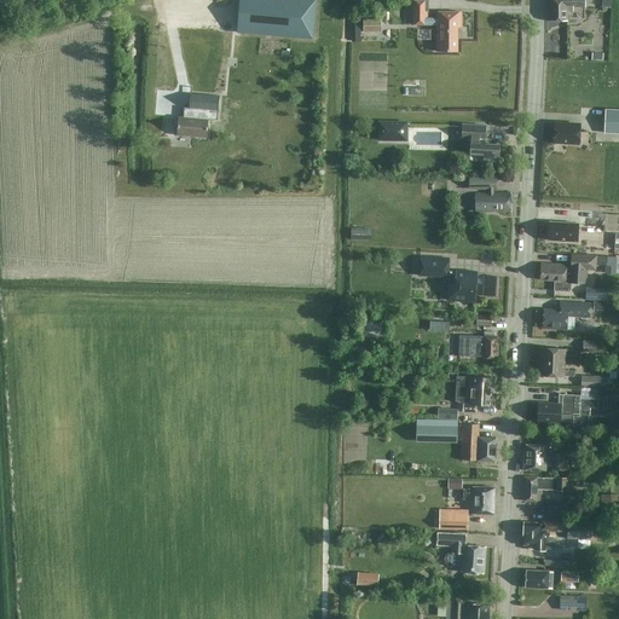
[(241,19),(239,30),(312,36),(314,0),(307,0),(242,0),(242,6),(241,19)]
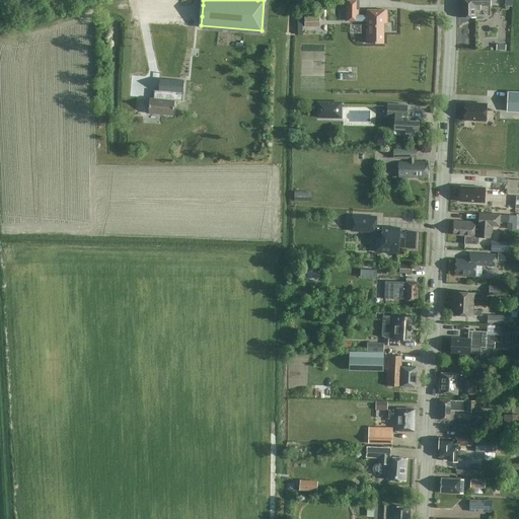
[(346,0),(346,20),(366,20),(366,24),(367,24),(367,29),(366,29),(366,43),(383,43),(383,22),(386,22),(386,10),(366,10),(366,16),(358,16),(358,9),(359,9),(359,8),(358,8),(358,1),(359,1),(359,0),(346,0)]
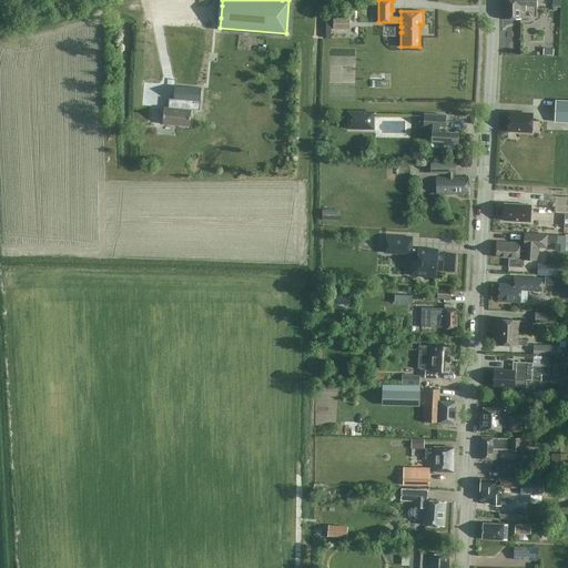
[(504,0),(504,19),(520,19),(520,9),(525,9),(525,6),(537,6),(536,0),(504,0)]
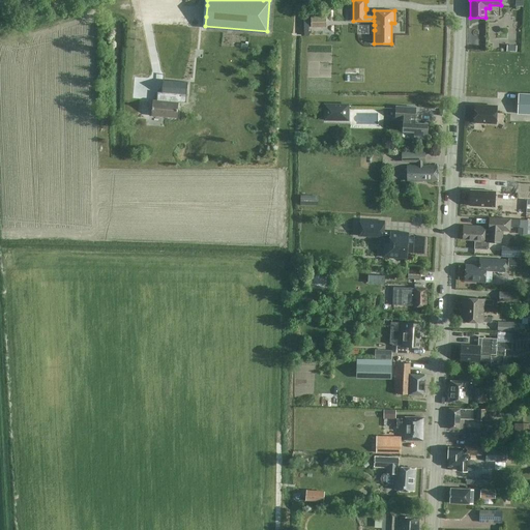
[(324,24),(324,18),(310,18),(310,28),(315,28),(315,25),(324,24)]
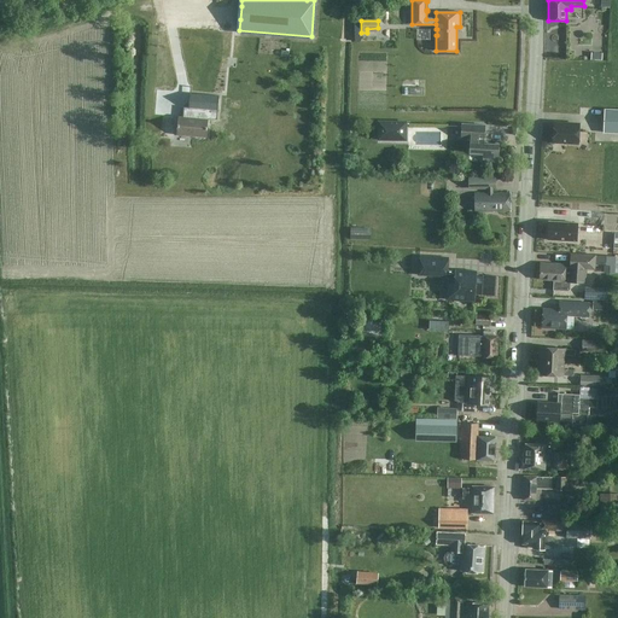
[(179,116),(178,134),(208,136),(209,118),(209,109),(219,110),(220,95),(191,93),(190,111),(184,111),(184,117),(179,116)]
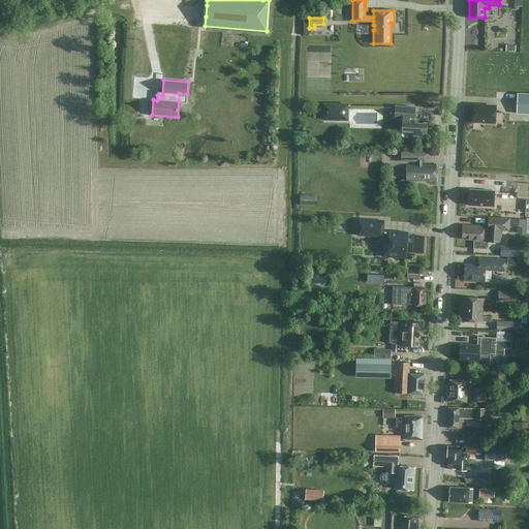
[(528,120),(528,100),(518,100),(517,122),(525,122),(526,114),(528,114),(528,120)]
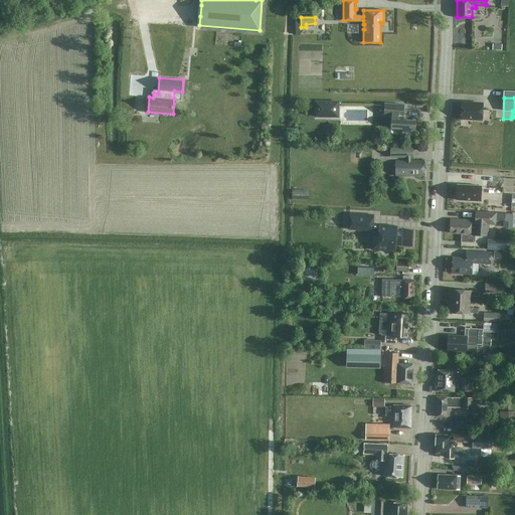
[(314,101),(314,117),(338,118),(339,101),(314,101)]
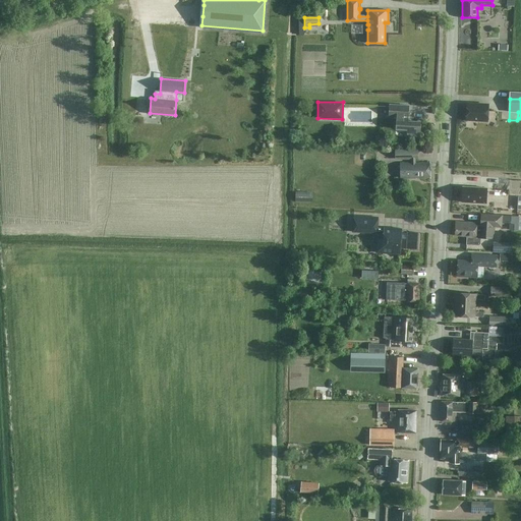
[(420,122),(408,121),(410,106),(390,104),(389,116),(397,116),(396,128),(407,129),(407,134),(420,134),(420,122)]
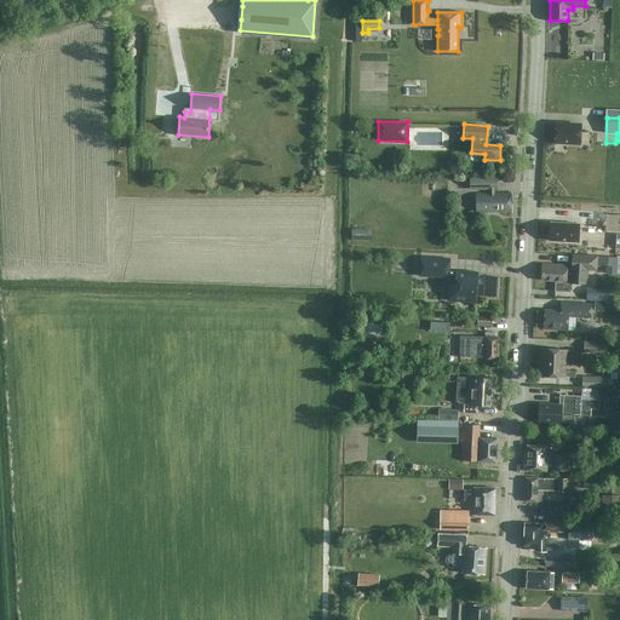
[(555,142),(580,143),(581,125),(556,124),(555,142)]
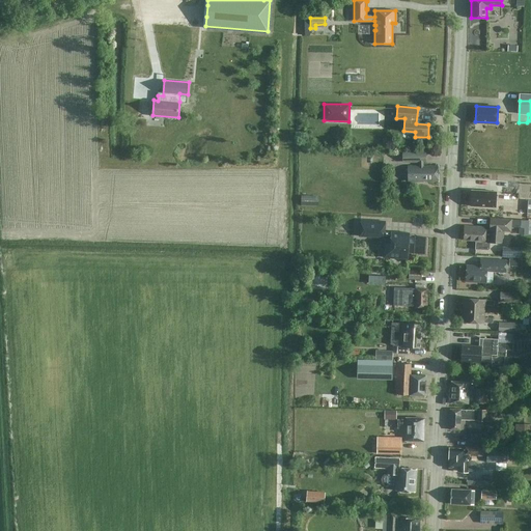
[(426,162),(426,151),(402,152),(402,163),(418,162),(419,166),(407,166),(408,182),(439,182),(438,165),(423,166),(423,162),(426,162)]
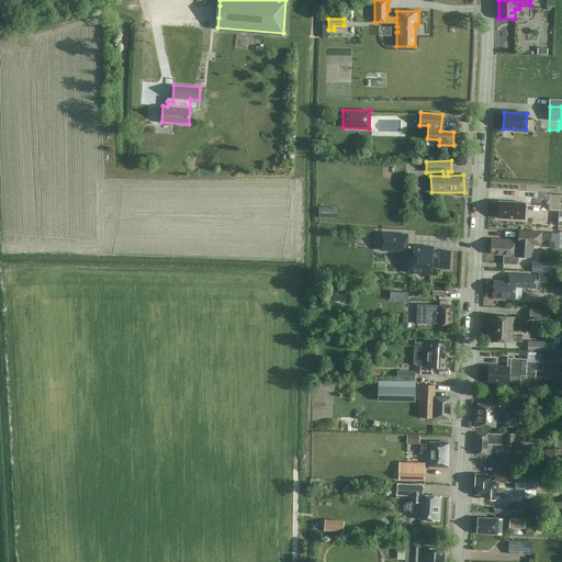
[(498,218),(524,220),(525,203),(499,201),(498,218)]
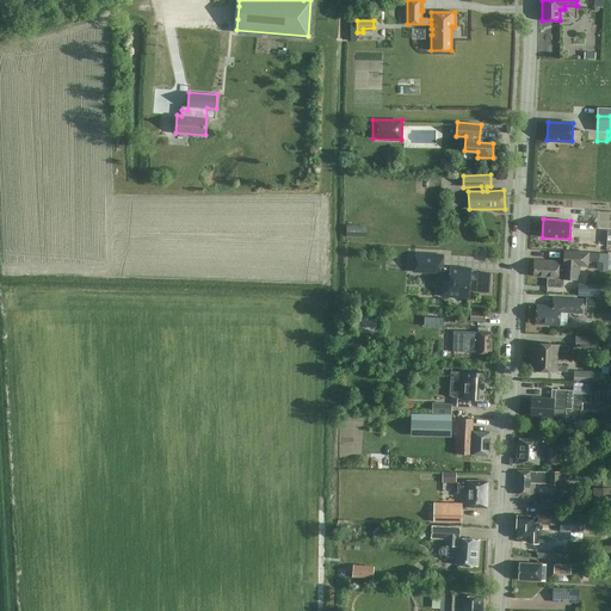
[(346,236),(365,238),(365,226),(347,226),(346,236)]
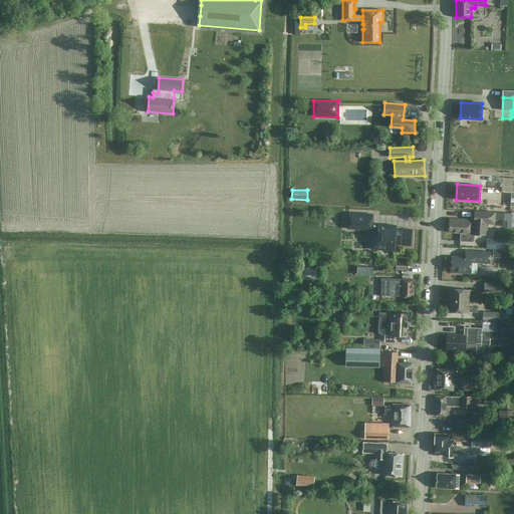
[(450,221),(449,232),(461,233),(460,235),(460,241),(472,242),(474,240),(474,236),(481,236),(487,237),(488,224),(494,224),(495,220),(495,216),(495,215),(495,212),(472,211),(472,214),(472,220),(453,219),(453,221),(450,221)]
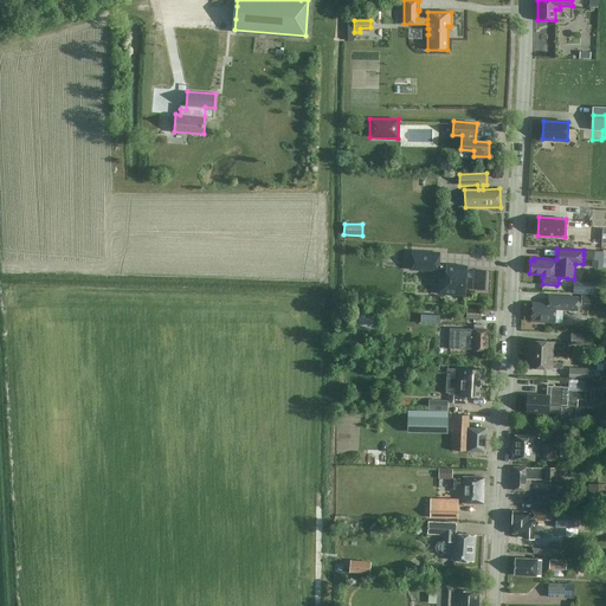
[(584,255),(584,259),(585,259),(592,259),(592,268),(603,269),(604,252),(604,251),(595,251),(584,250),(584,253),(584,255)]
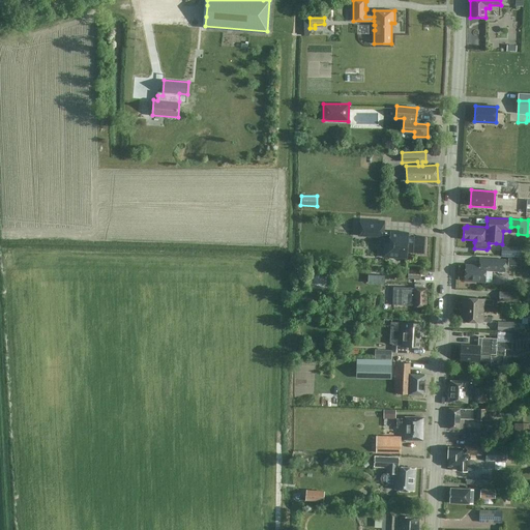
[(384,232),(384,221),(359,219),(358,236),(383,237),(384,232)]
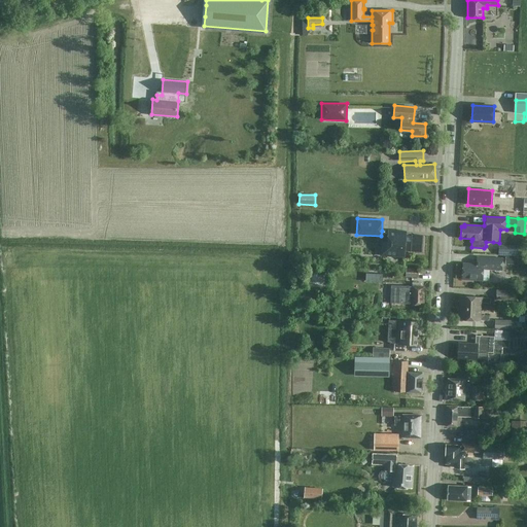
[(411,250),(411,251),(421,251),(422,236),(412,235),(411,236),(406,235),(406,232),(388,231),(388,232),(382,231),(381,236),(388,236),(387,242),(387,256),(405,256),(405,250),(411,250)]
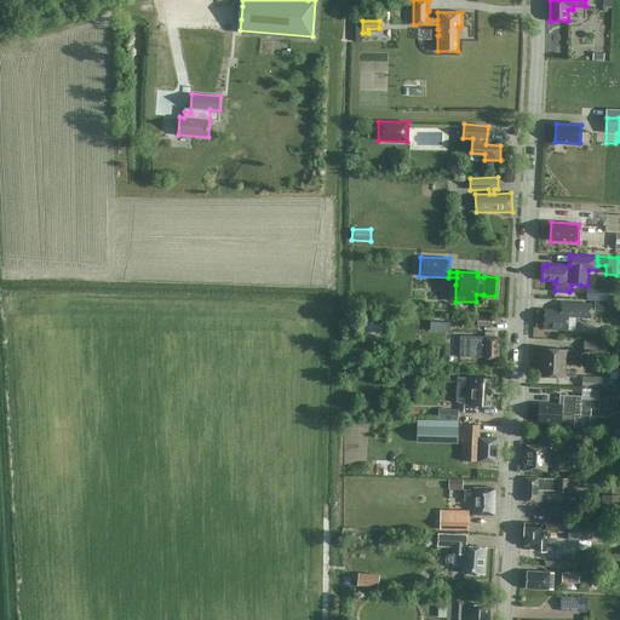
[(590,317),(591,304),(561,302),(561,310),(545,310),(544,328),(568,329),(568,316),(590,317)]
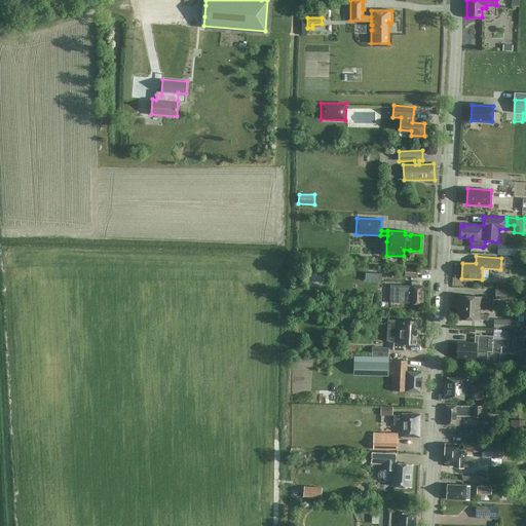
[(405,276),(417,276),(417,268),(405,268),(405,276)]
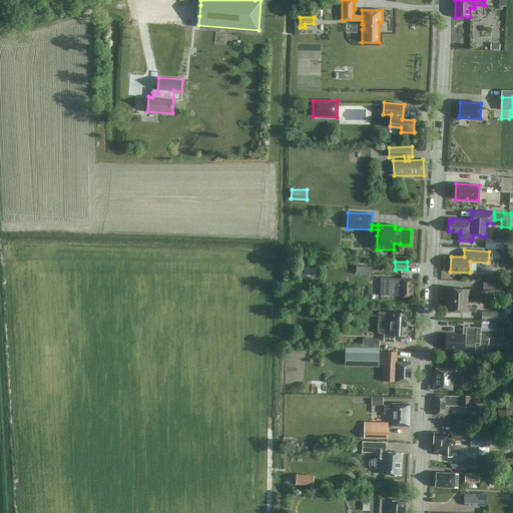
[(306,267),(304,275),(312,278),(314,269),(306,267)]
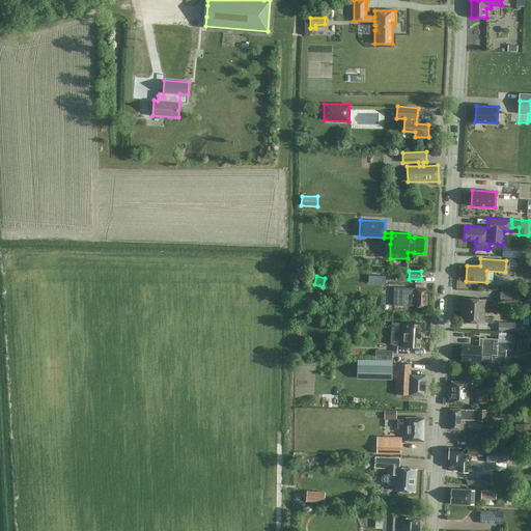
[(426,307),(427,288),(422,288),(423,284),(415,284),(415,288),(393,287),(393,306),(415,306),(415,307),(426,307)]
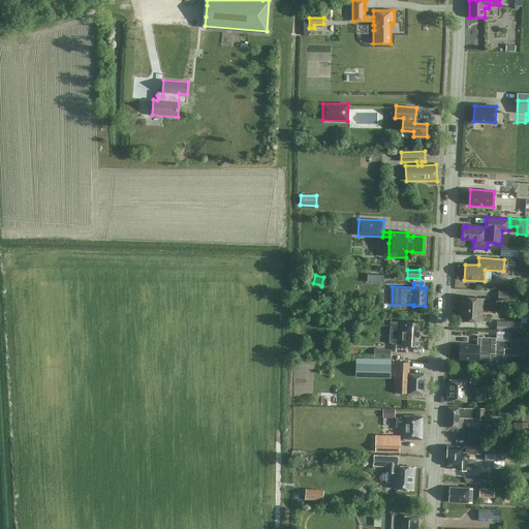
[(498,301),(518,301),(519,291),(498,290),(498,301)]
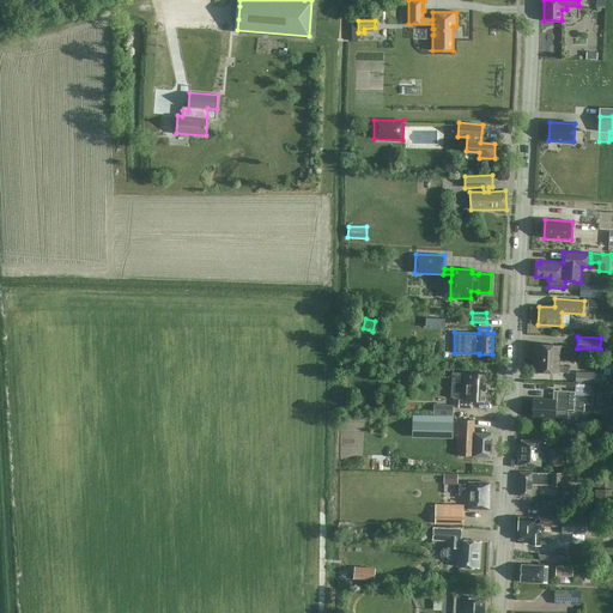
[(536,344),(535,358),(559,359),(559,352),(570,353),(570,347),(560,346),(536,344)]
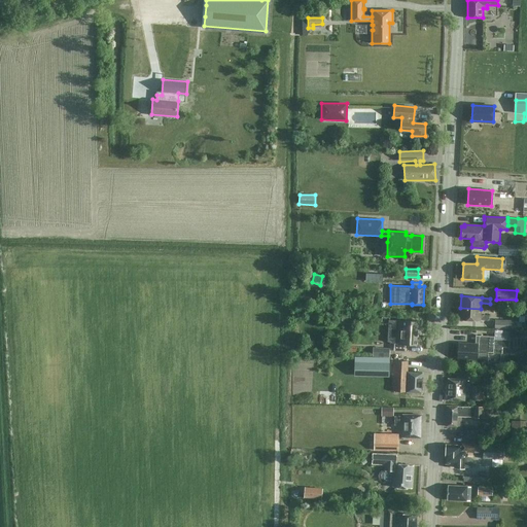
[(481,309),(460,308),(459,319),(480,320),(489,320),(489,315),(481,315),(481,309)]
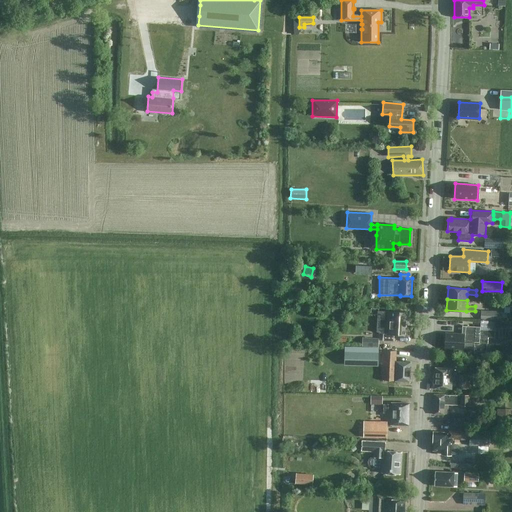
[(394,335),(404,335),(405,312),(386,311),(385,334),(383,334),(382,341),(393,341),(394,335)]
